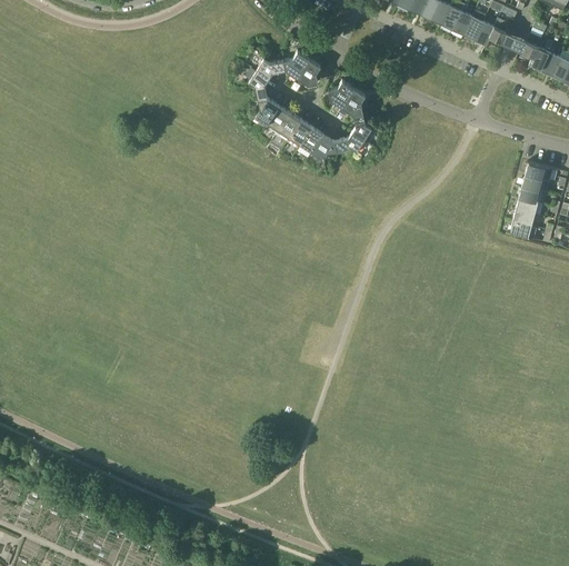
[(400,0),(398,6),(409,11),(413,0),(400,0)]
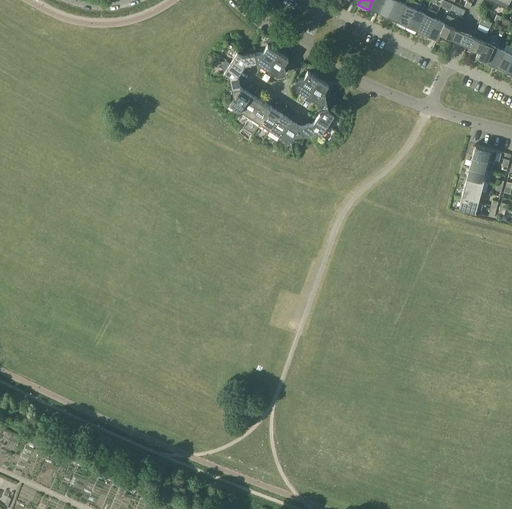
[(384,0),(372,0),(368,10),(378,14),(384,0)]
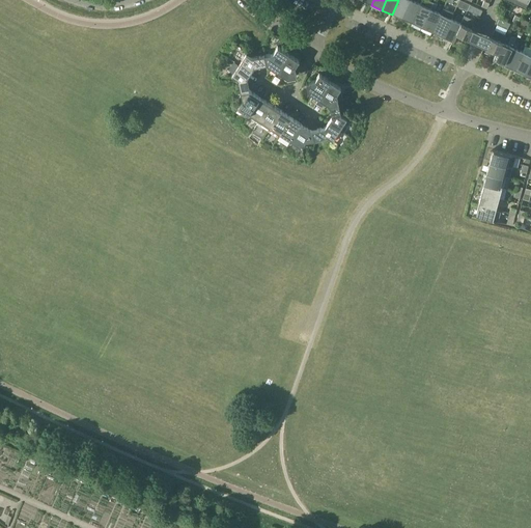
[(398,0),(392,15),(402,20),(410,3),(411,3),(411,0),(398,0)]
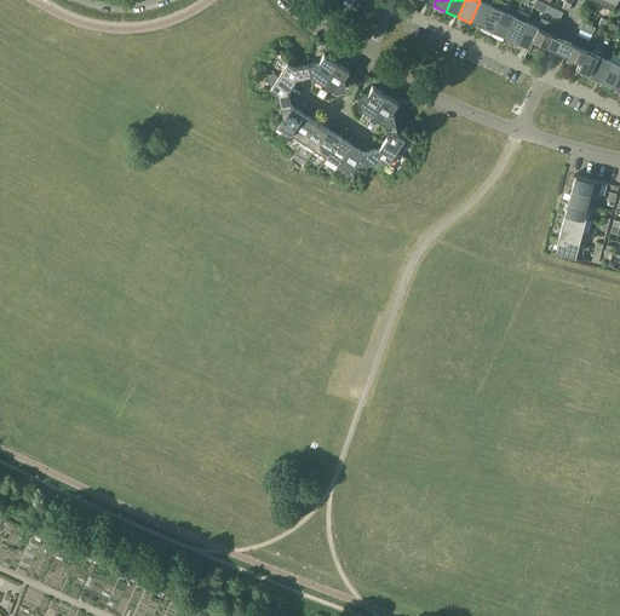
[(494,0),(491,9),(482,28),(493,34),(503,15),(505,6),(506,6),(494,0)]
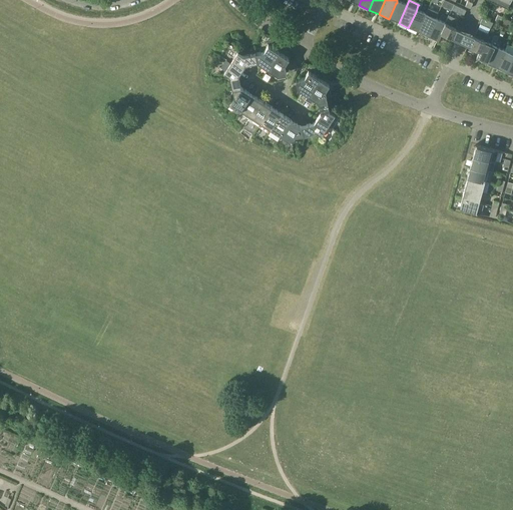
[(512,0),(499,0),(497,5),(507,10),(512,0)]
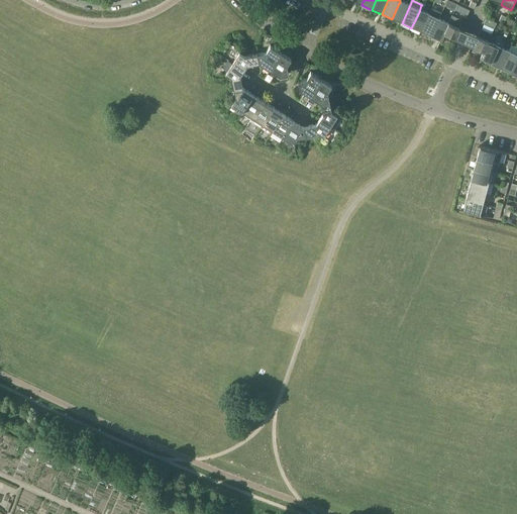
[(400,3),(399,3),(392,19),(402,23),(409,7),(400,3)]
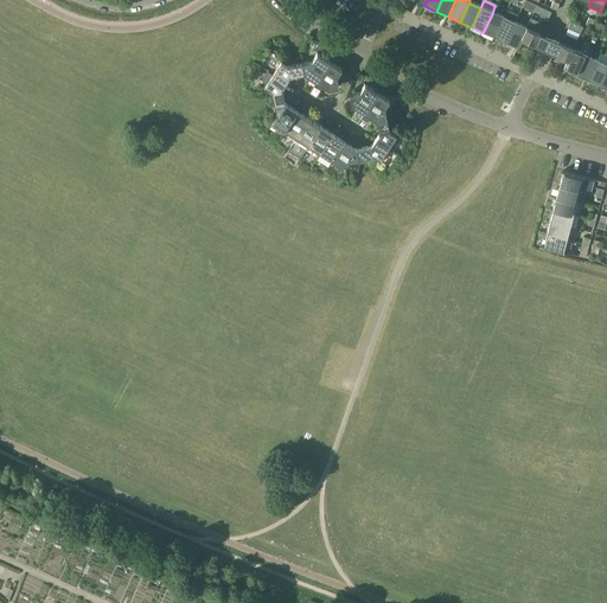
[(494,6),(492,14),(483,33),(494,39),(504,19),(497,15),(500,8),(494,6)]
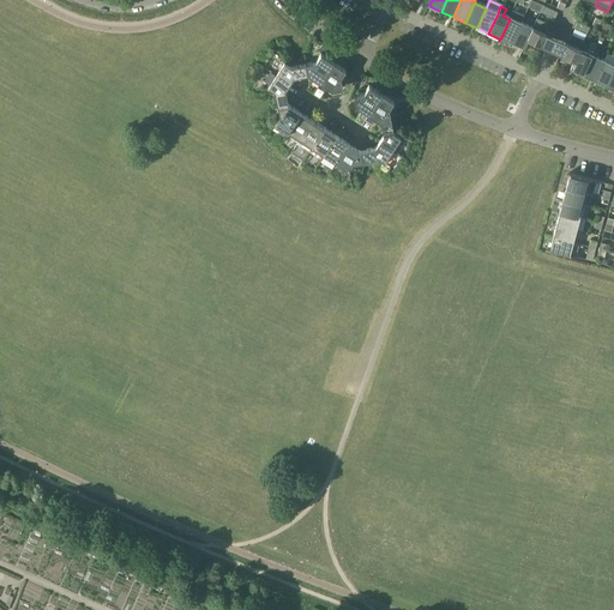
[(555,22),(558,16),(543,8),(541,16),(555,22)]
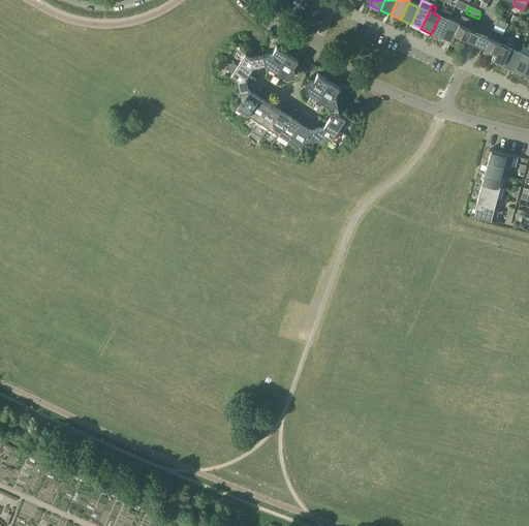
[(507,16),(497,10),(495,17),(505,21),(507,16)]
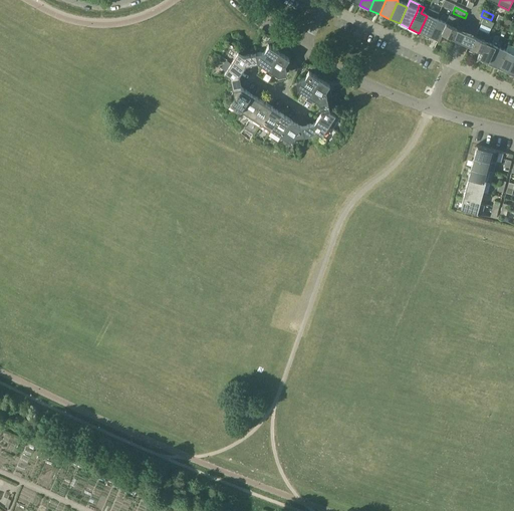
[(429,11),(427,16),(419,33),(429,37),(437,21),(439,16),(429,11)]
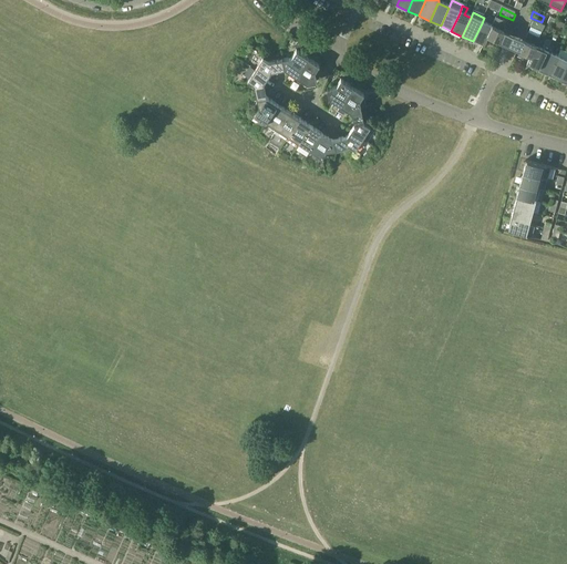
[(495,19),(492,28),(487,39),(488,39),(507,48),(507,49),(507,50),(508,50),(514,38),(504,33),(508,24),(495,19)]
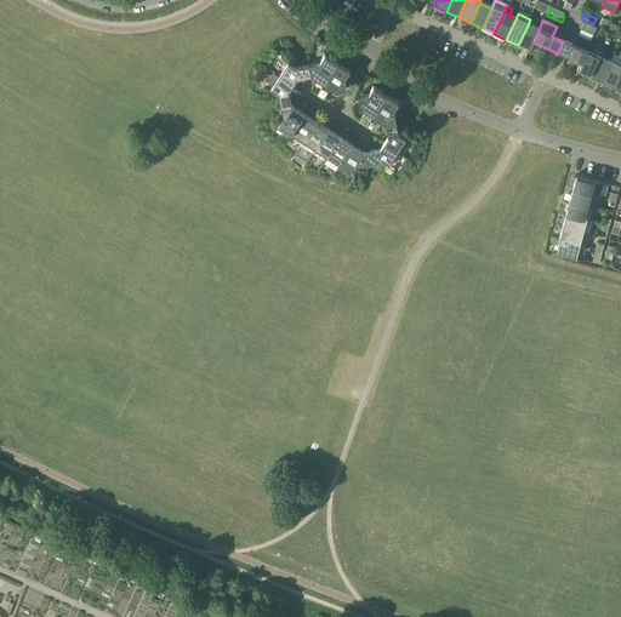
[(582,24),(580,30),(594,38),(597,30),(582,24)]
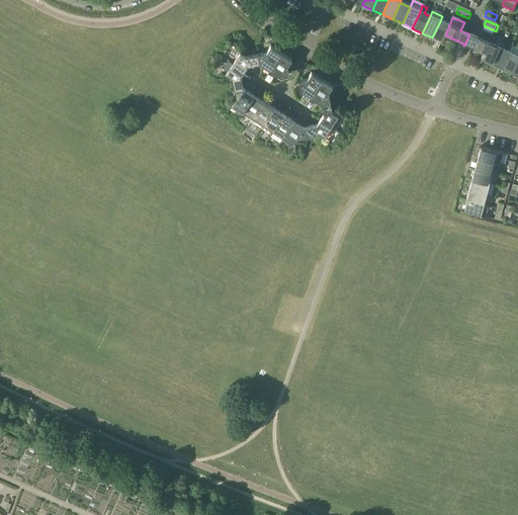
[(449,25),(440,21),(432,37),(443,43),(446,35),(445,35),(449,25)]
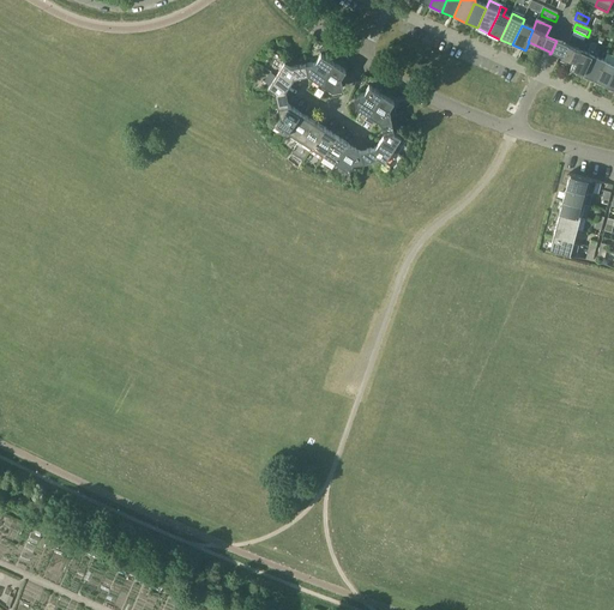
[(553,54),(575,64),(576,64),(581,53),(585,43),(572,37),(567,47),(557,41),(551,54),(552,55),(553,55),(553,54)]
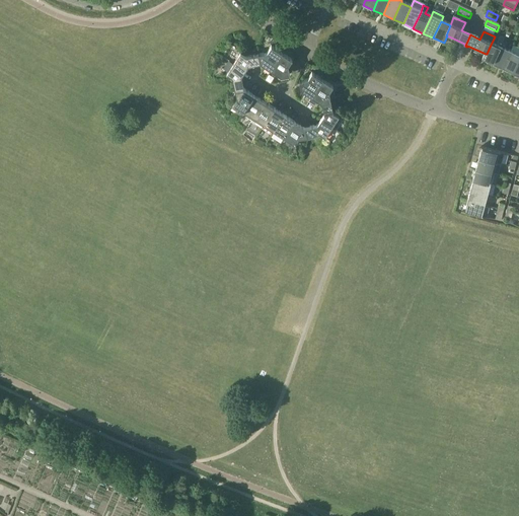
[(487,54),(486,54),(483,61),(488,63),(493,65),(500,49),(503,43),(499,42),(496,47),(491,45),(487,54)]
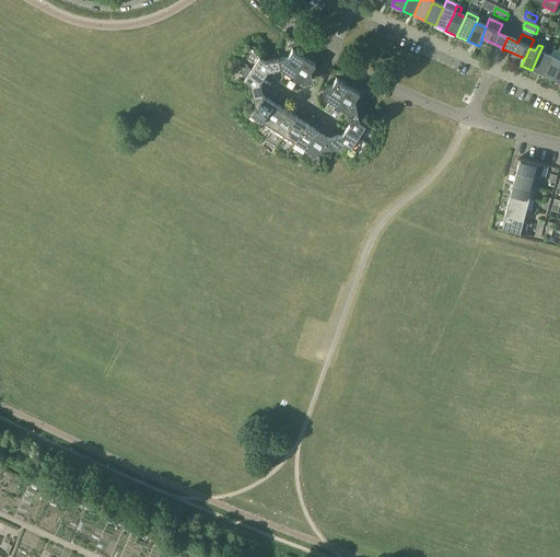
[(537,73),(543,76),(550,58),(545,55),(547,48),(543,46),(539,53),(532,70),(537,73)]
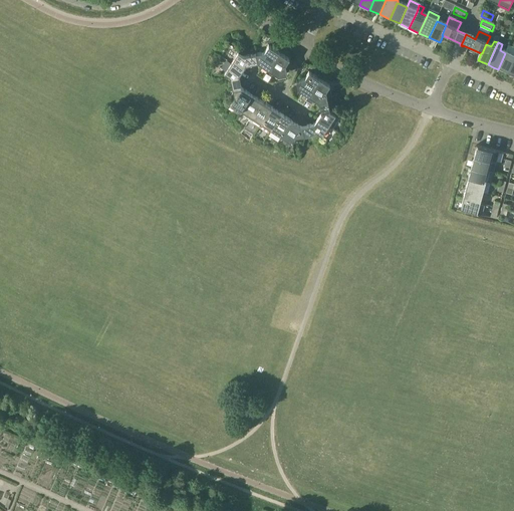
[(264,54),(255,56),(257,65),(258,65),(268,71),(279,54),(268,47),(264,54)]
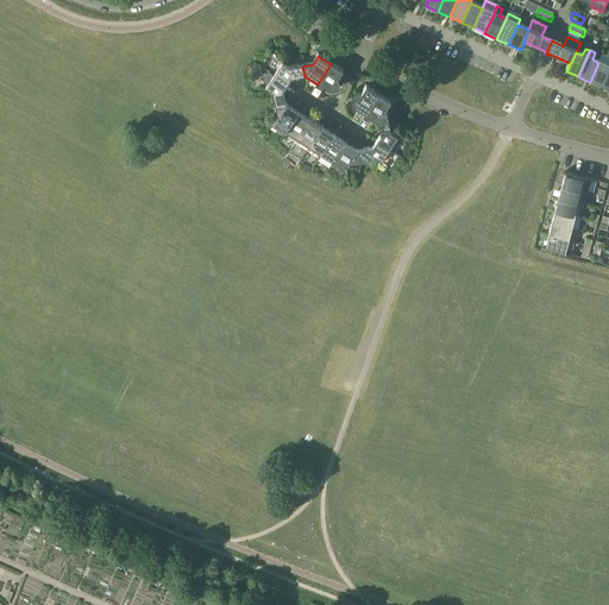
[(608,67),(604,65),(598,63),(590,82),(596,84),(602,88),(608,71),(608,67)]
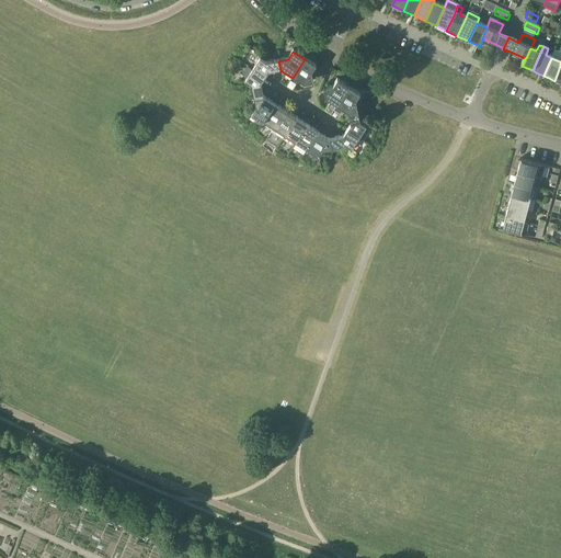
[(305,59),(293,78),(305,86),(313,83),(311,73),(316,67),(305,59)]
